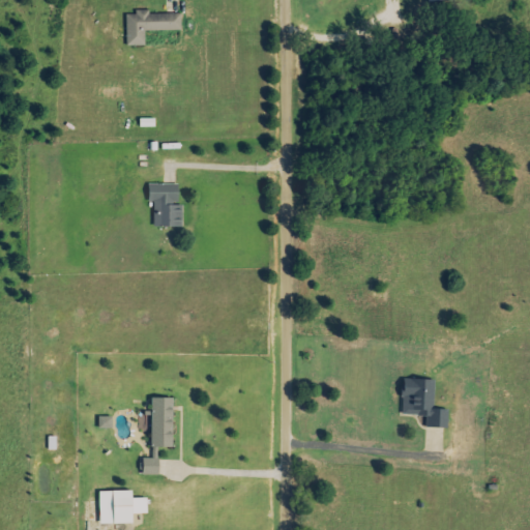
[(181,13),(149,15),(149,10),(135,10),(135,15),(126,15),(126,46),(146,46),(145,31),(181,31),(181,13)]
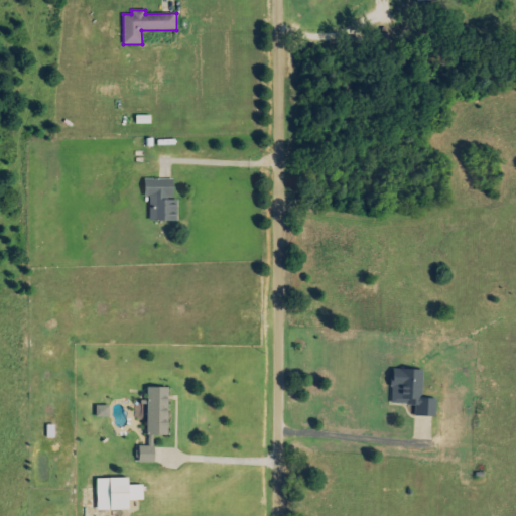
[(173,179),(145,179),(145,199),(150,199),(150,222),(178,222),(178,200),(174,201),(173,179)]
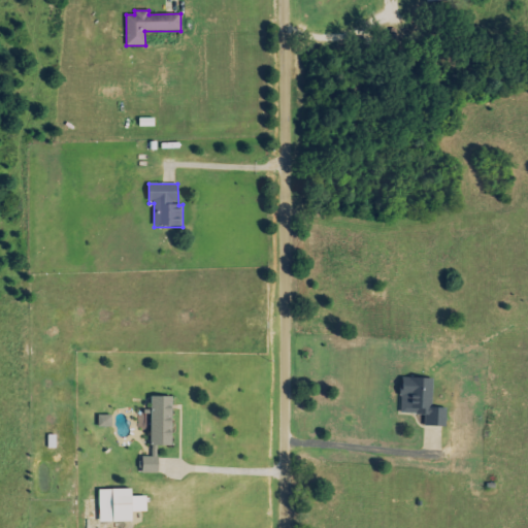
[(424,425),(446,426),(447,406),(432,406),(433,377),(409,376),(409,387),(401,387),(400,413),(425,414),(424,425)]
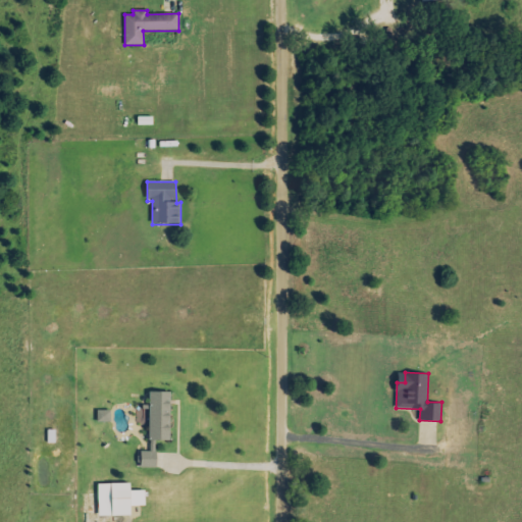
[(170,392),(150,392),(150,452),(140,452),(140,467),(156,467),(156,439),(170,439),(170,392)]
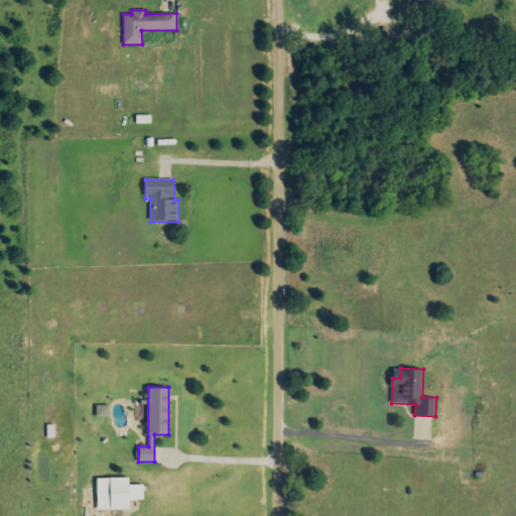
[(109,405),(96,406),(97,416),(109,416),(109,405)]
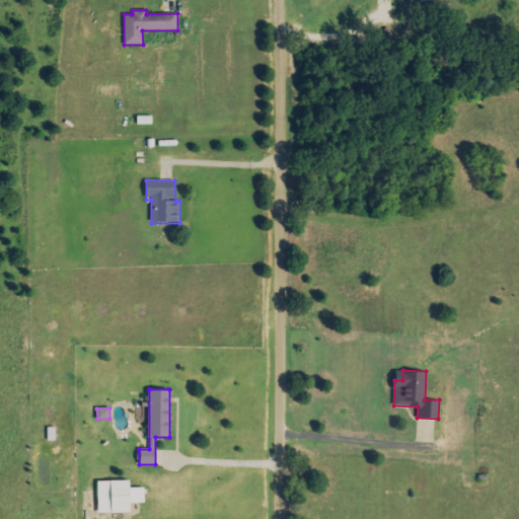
[(144,487),(129,487),(129,480),(97,480),(97,513),(130,512),(130,503),(144,503),(144,487)]
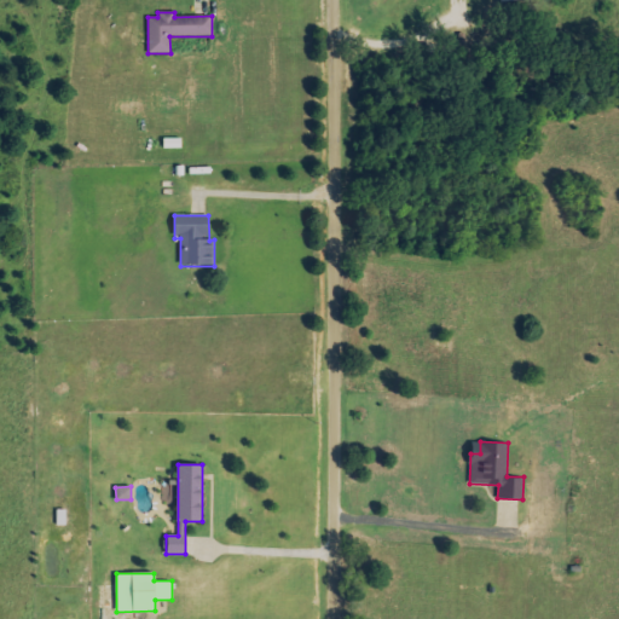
All buildings are outlined.
